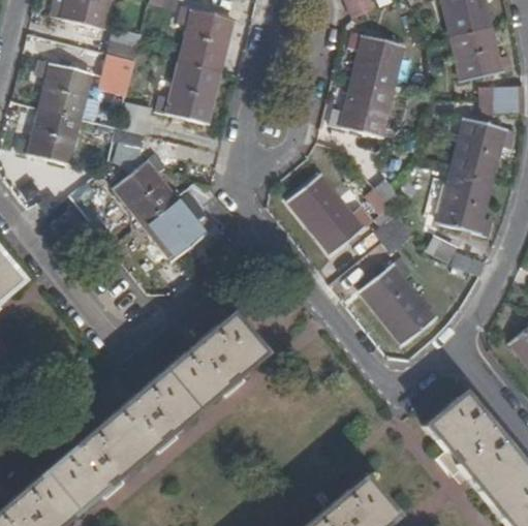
[(102,28),(109,0),(65,0),(65,1),(61,0),(54,0),(51,14),(102,28)]
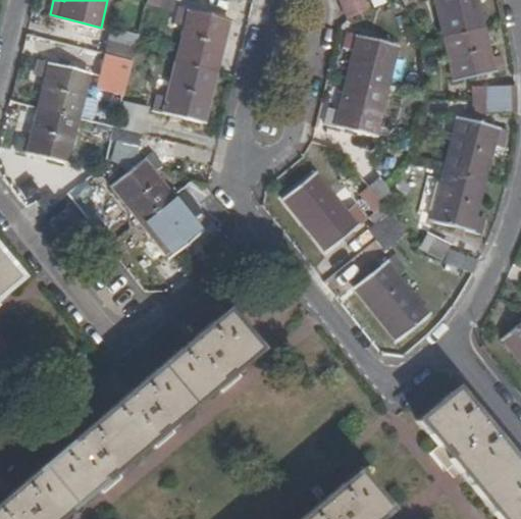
[(173,12),(175,0),(147,0),(146,6),(173,12)]
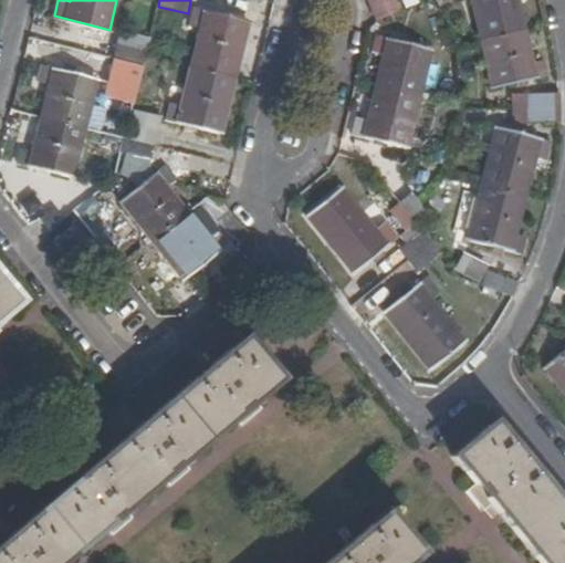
[(407,8),(404,0),(382,0),(369,6),(373,13),(376,19),(407,8)]
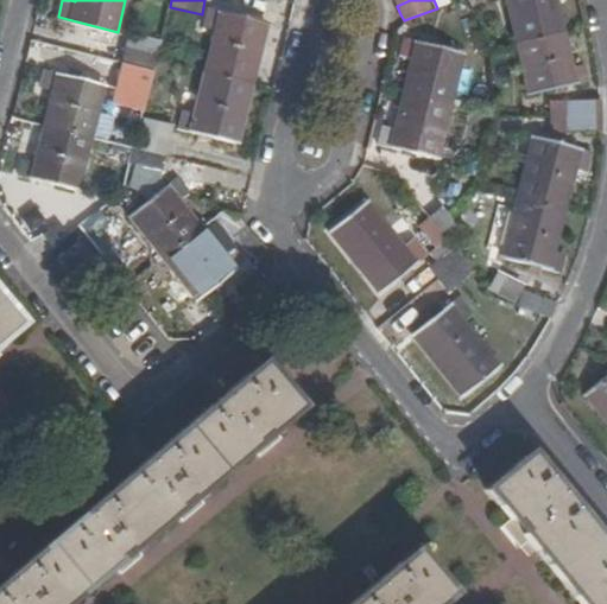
[(509,0),(518,40),(567,30),(560,0),(509,0)]
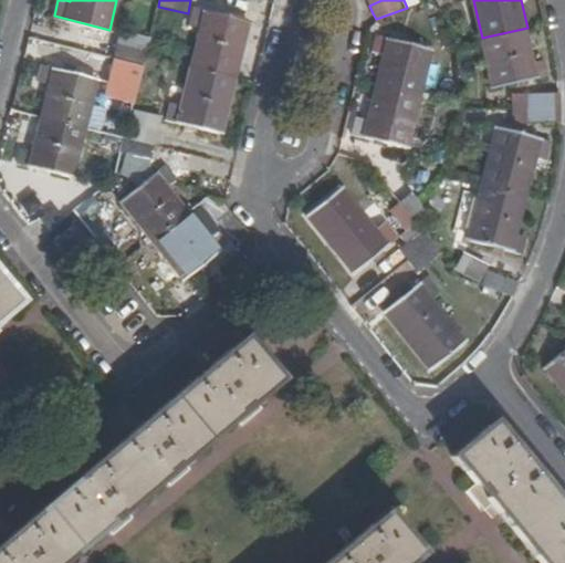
[(191,64),(236,75),(249,19),(192,7),(189,23),(200,25),(191,64)]
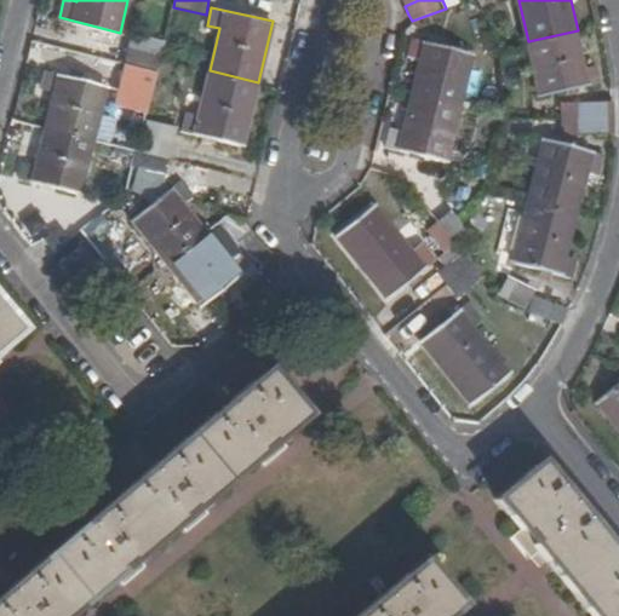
[(578,30),(528,41),(542,95),(605,80),(599,62),(585,64),(578,30)]
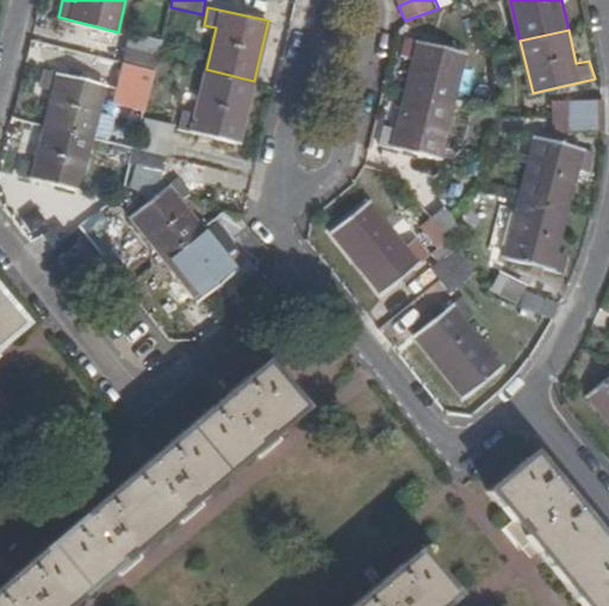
[(405,92),(454,104),(467,51),(408,37),(403,54),(415,56),(405,92)]
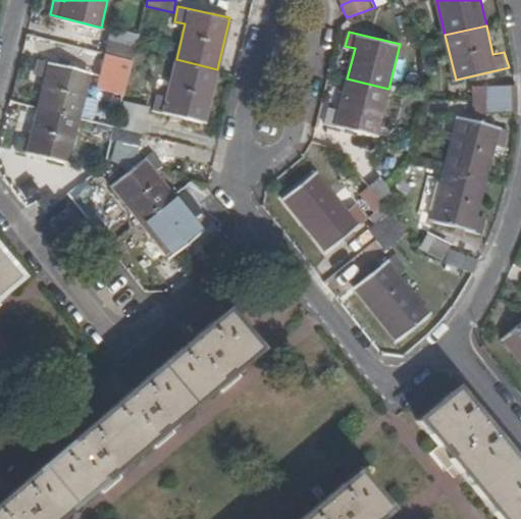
[(135,49),(137,45),(107,38),(105,51),(133,57),(135,49)]
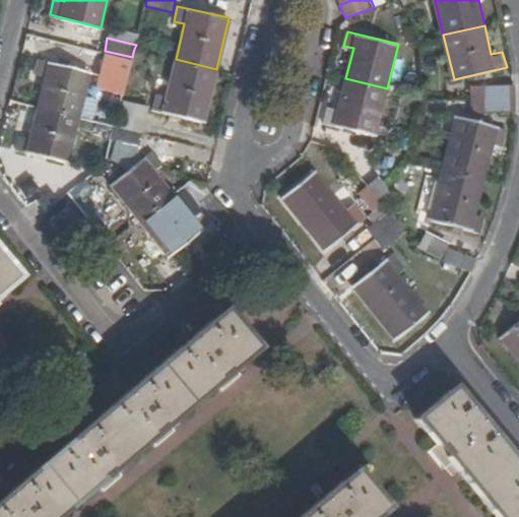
[(129,71),(132,57),(105,51),(102,64),(129,71)]
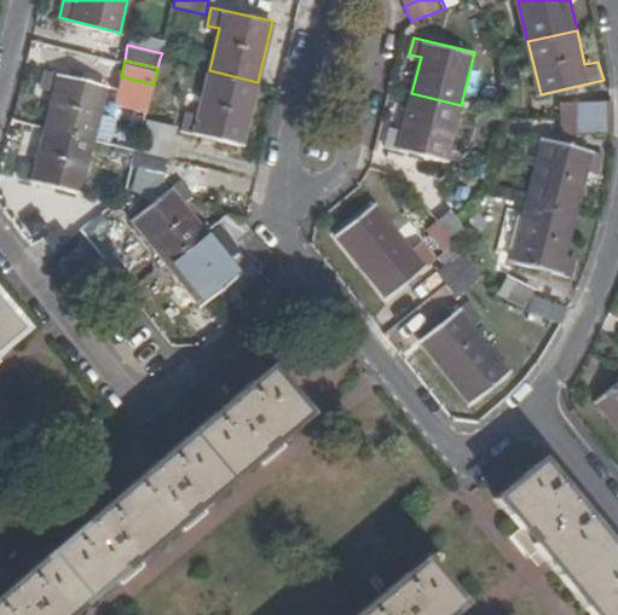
[(53,91),(45,126),(93,138),(107,85),(45,69),(41,88),(53,91)]
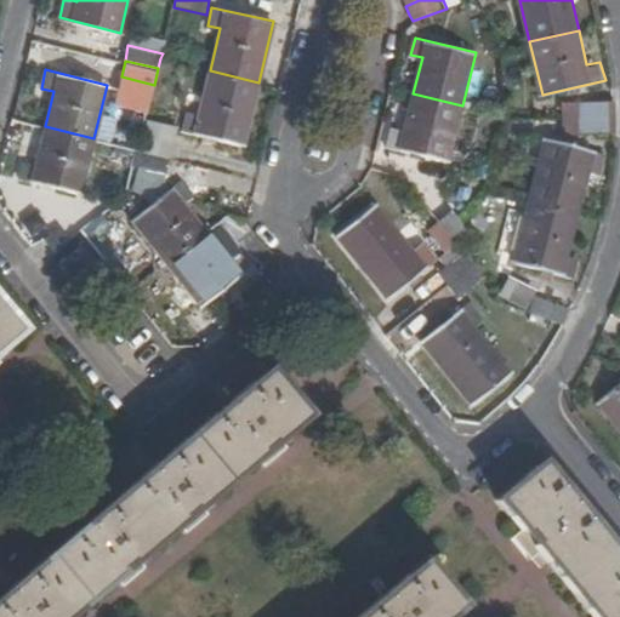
[(243,144),(259,83),(210,70),(199,113),(187,109),(181,127),(243,144)]
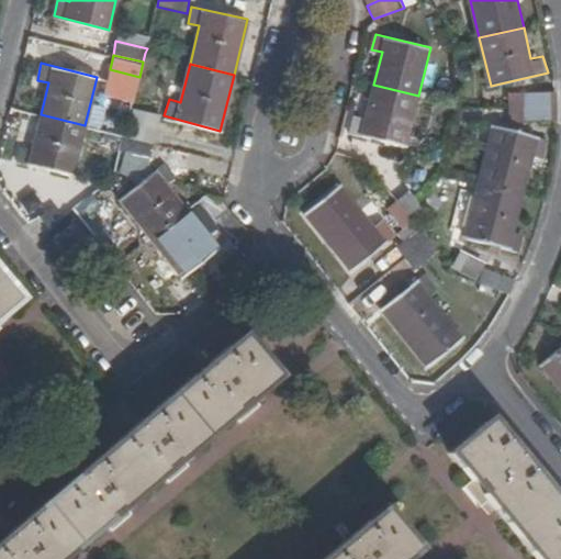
[(406,145),(418,96),(373,85),(365,119),(355,116),(350,132),(406,145)]
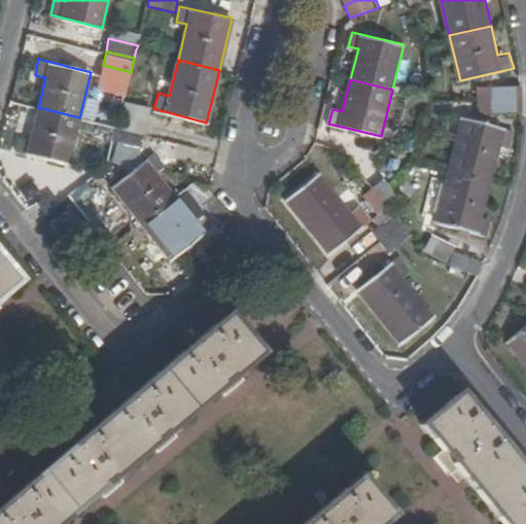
[(477,88),(477,99),(522,98),(521,84),(493,85),(493,86),(477,88)]
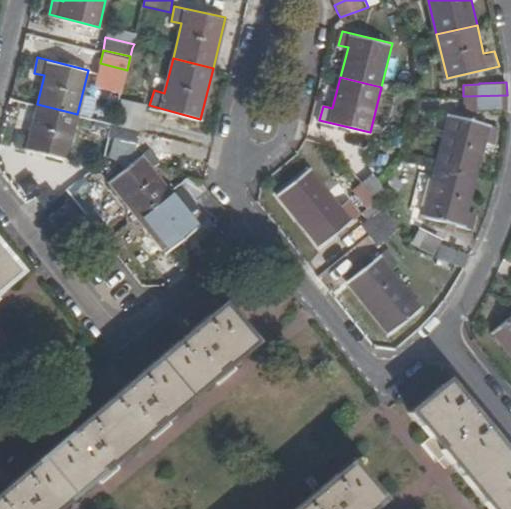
[(479,110),(507,110),(507,95),(463,96),(463,109),(478,109),(479,110)]
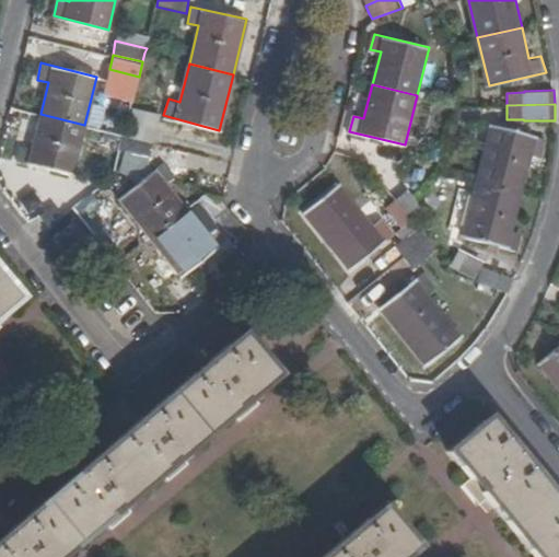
[(127,127),(154,135),(159,115),(131,108),(130,112),(127,127)]
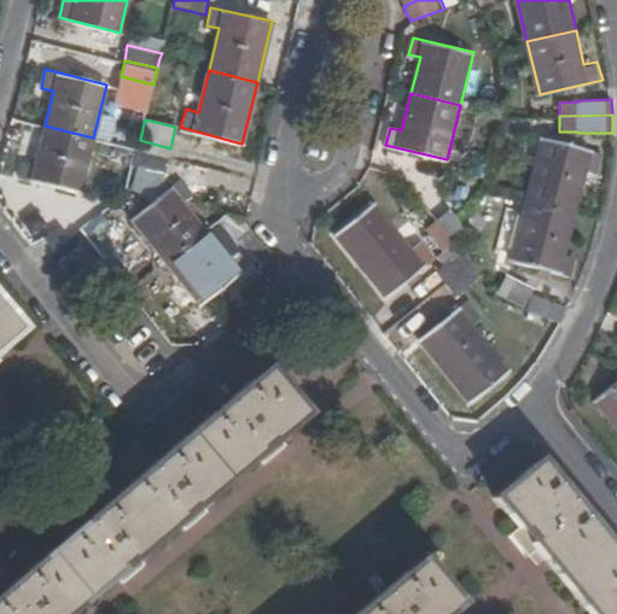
[(93,138),(45,126),(36,161),(23,158),(19,176),(81,191),(93,138)]
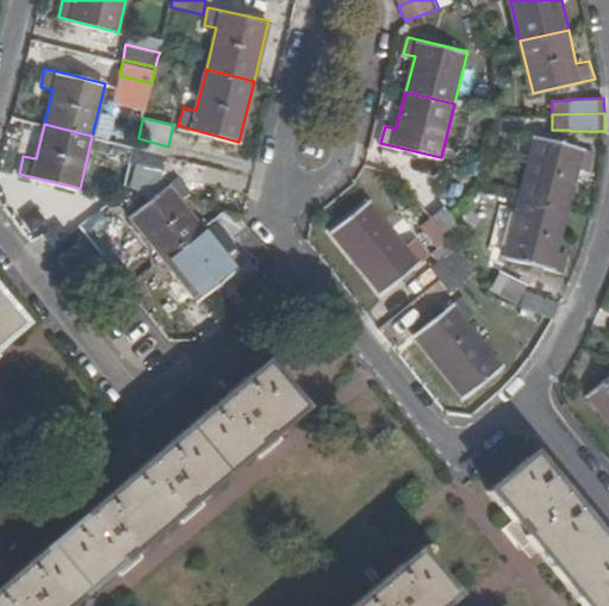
[(520,195),(567,207),(578,168),(590,169),(596,150),(535,135),(520,195)]
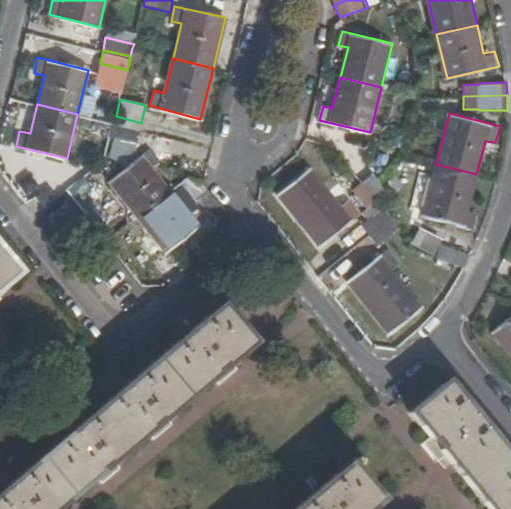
[(137,141),(141,123),(116,116),(114,123),(111,135),(137,141)]
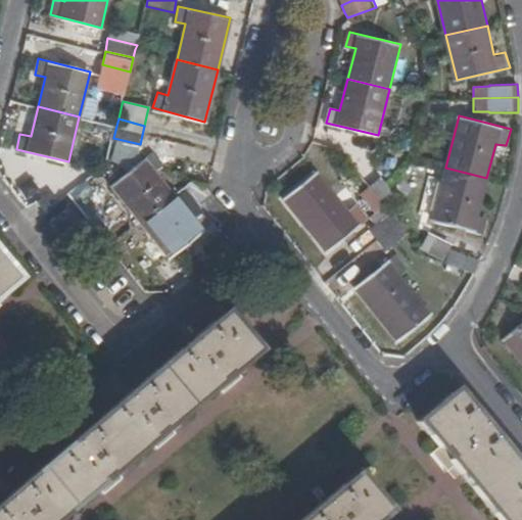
[(92,133),(113,138),(116,126),(95,122),(92,133)]
